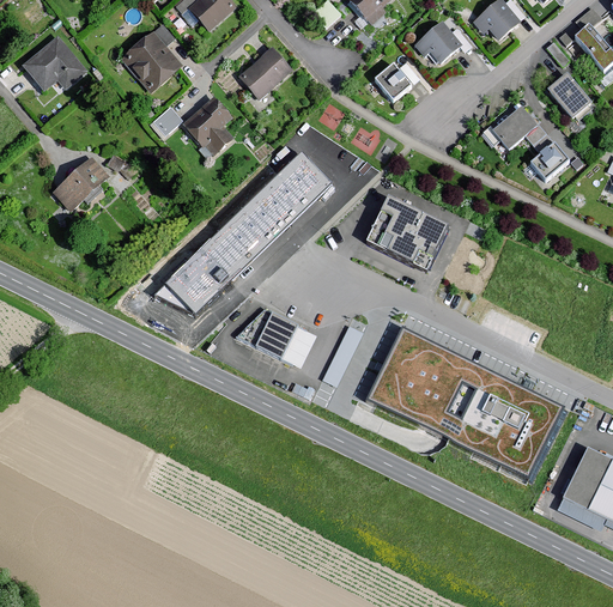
[(234,7),(228,0),(193,0),(186,6),(207,30),(234,7)]
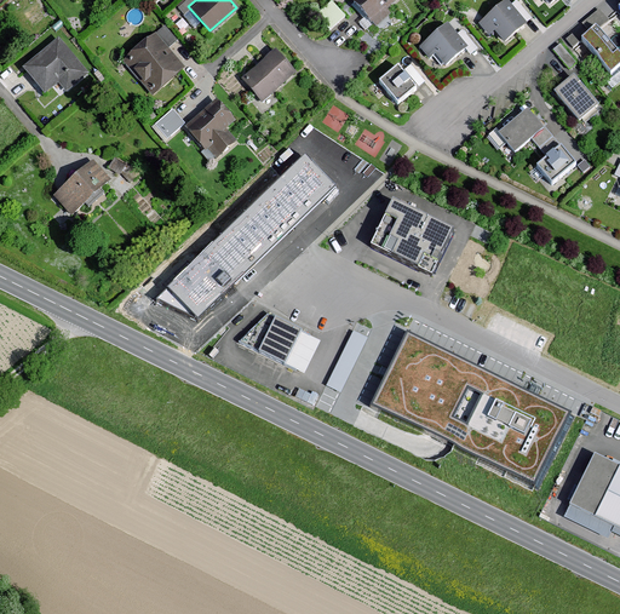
[(316,12),(328,26),(343,12),(331,0),(328,0),(316,12)]
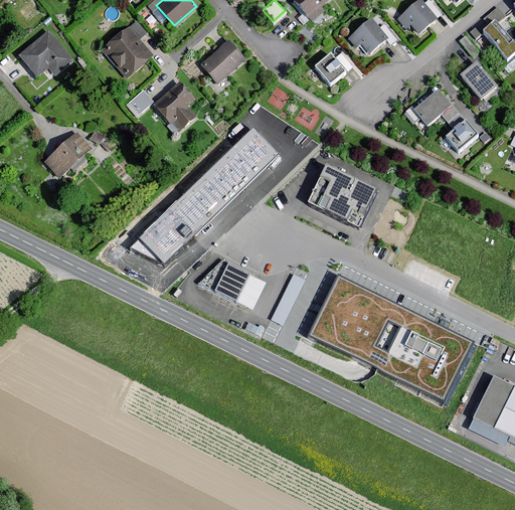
[(322,10),(317,5),(322,0),(294,0),(311,19),(322,10)]
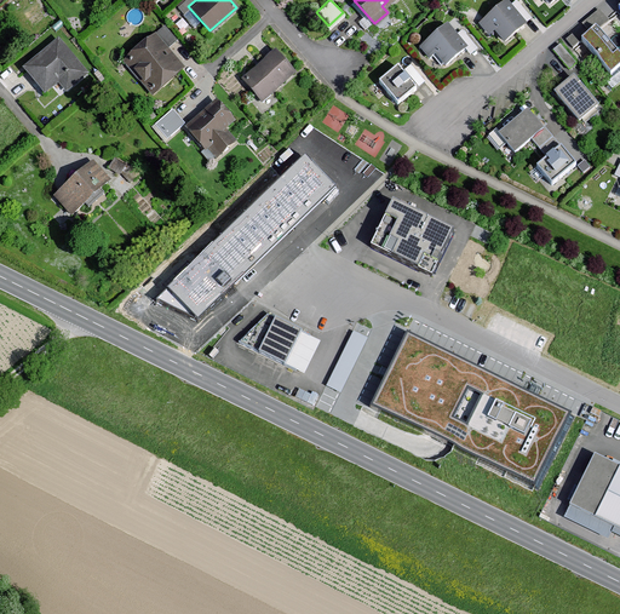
[(524,19),(509,0),(500,0),(476,21),(486,33),(493,27),(503,39),(524,19)]
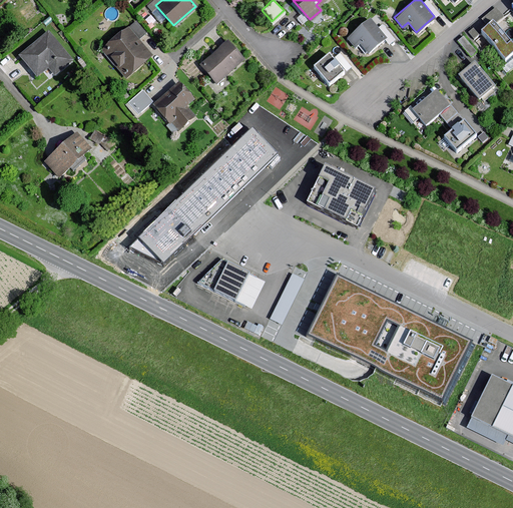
[(503,15),(494,4),(480,16),(487,24),(480,30),(504,59),(512,51),(512,44),(494,22),(503,15)]
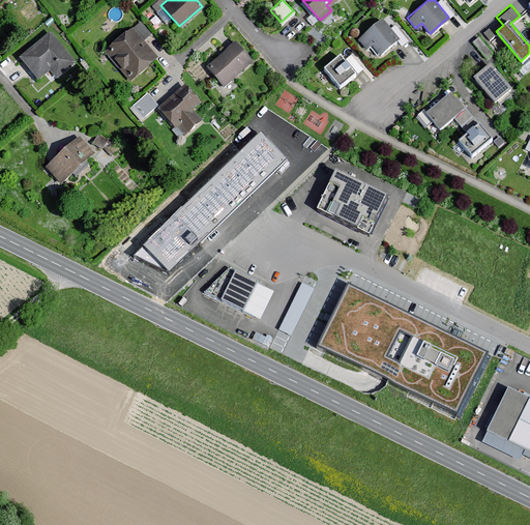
[(398,37),(381,17),(357,36),(366,48),(371,45),(378,53),(398,37)]
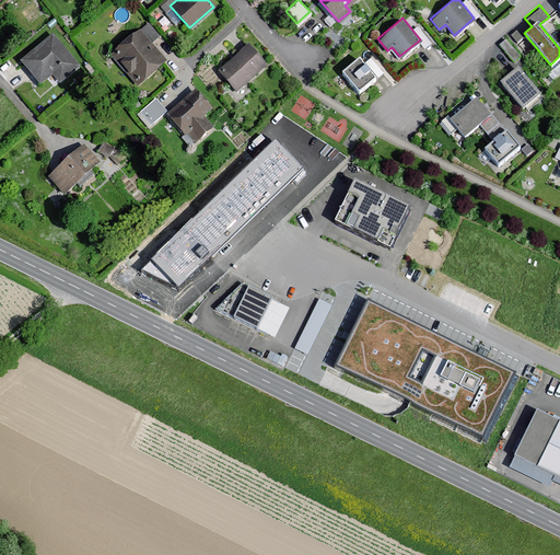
[(112,51),(138,82),(165,58),(150,39),(156,34),(147,22),(112,51)]
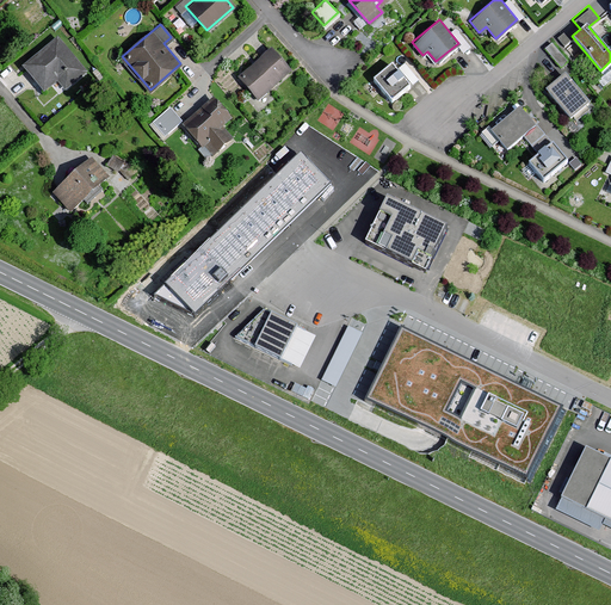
[(559,55),(560,57),(571,47),(557,32),(553,36),(565,50),(559,55)]
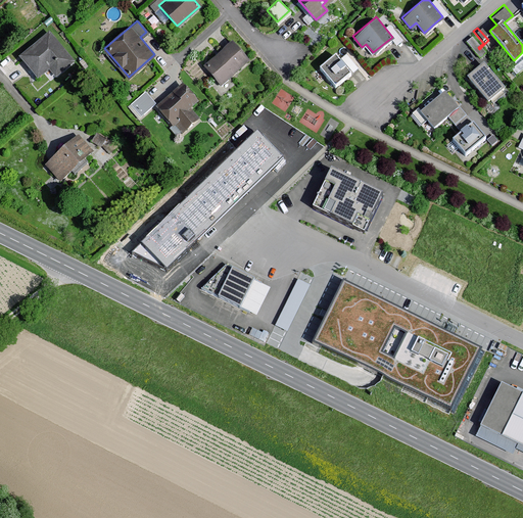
[(73,59),(47,29),(16,55),(36,77),(48,66),(54,75),(73,59)]
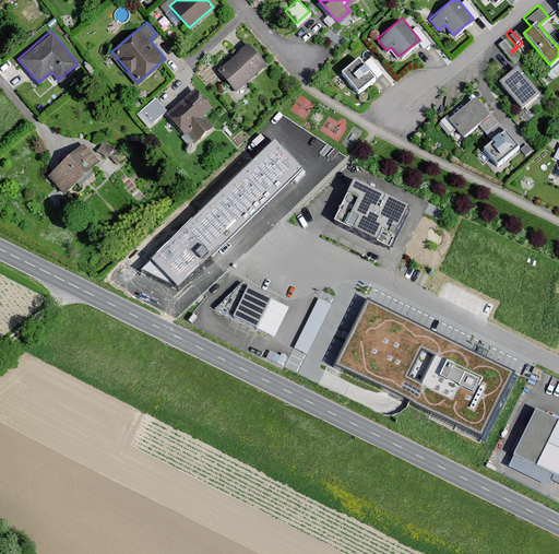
[(509,50),(515,46),(506,34),(499,38),(509,50)]
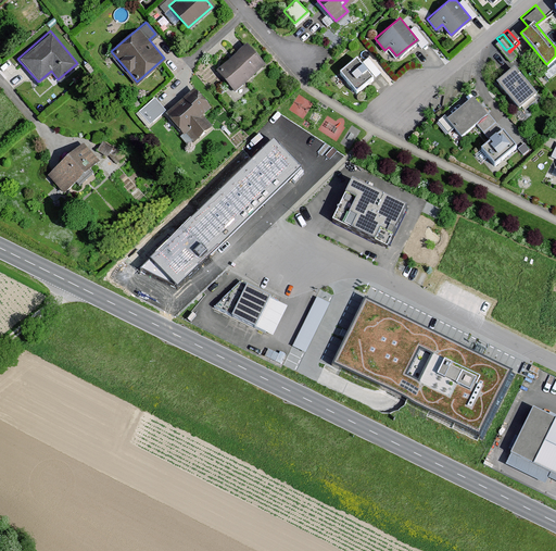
[(214,69),(232,88),(264,61),(245,40),(214,69)]
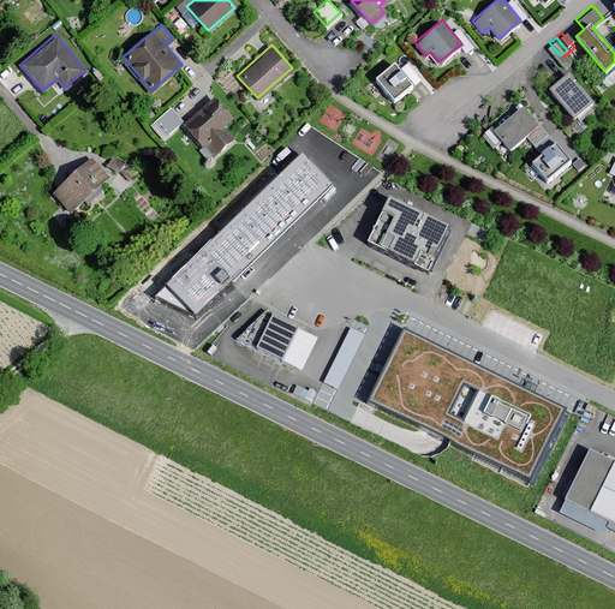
[(376,77),(393,99),(412,83),(395,61),(376,77)]
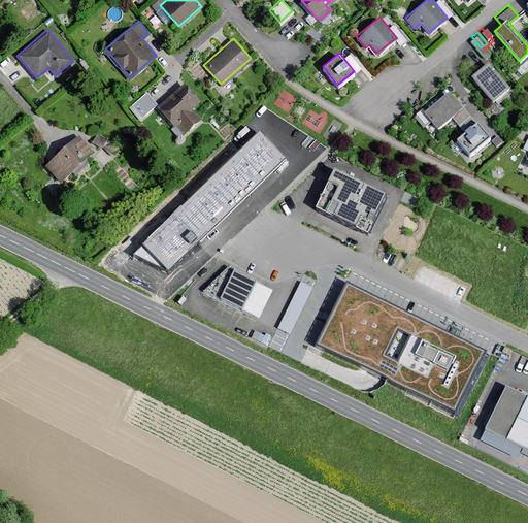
[(509,88),(488,62),(472,74),(494,101),(509,88)]
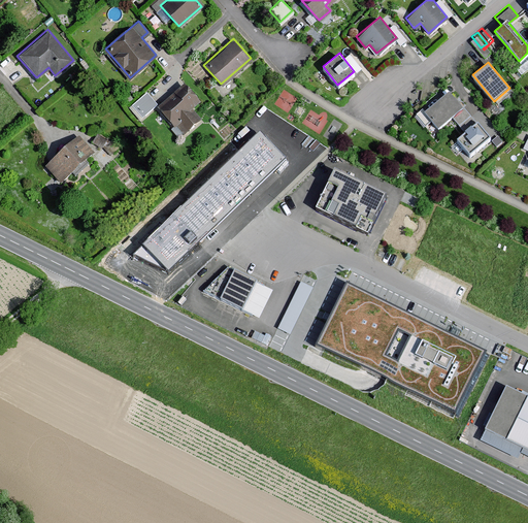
[(276,97),(286,103),(295,90),(285,84),(276,97)]
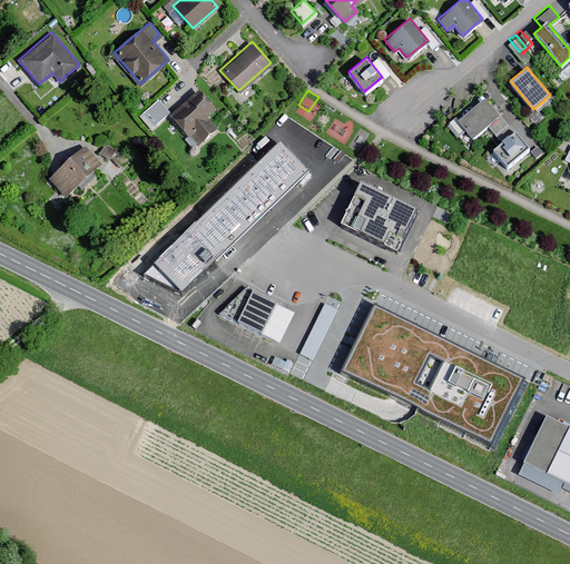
[(214,108),(198,91),(170,116),(195,145),(216,127),(206,116),(214,108)]
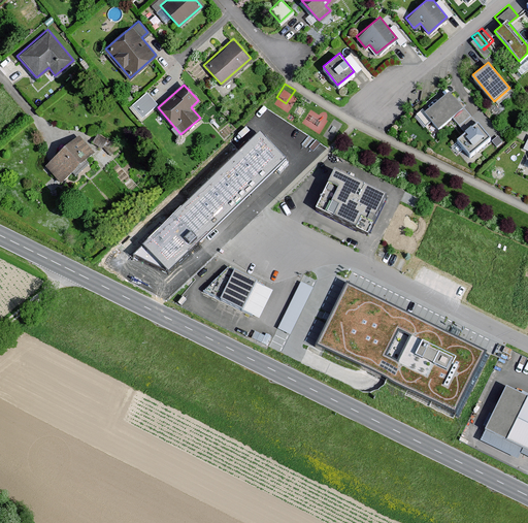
[(463,107),(449,90),(423,110),(437,128),(463,107)]
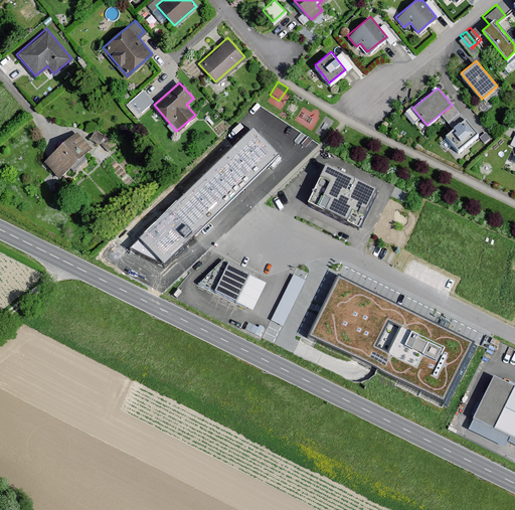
[(135,115),(151,100),(142,90),(126,104),(135,115)]
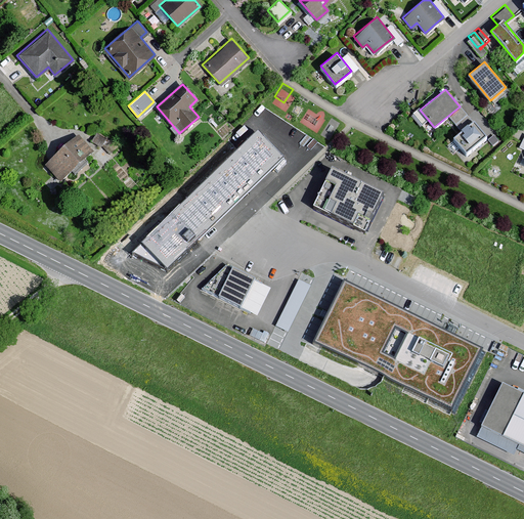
[(463,127),(474,117),(469,111),(456,121),(463,127)]
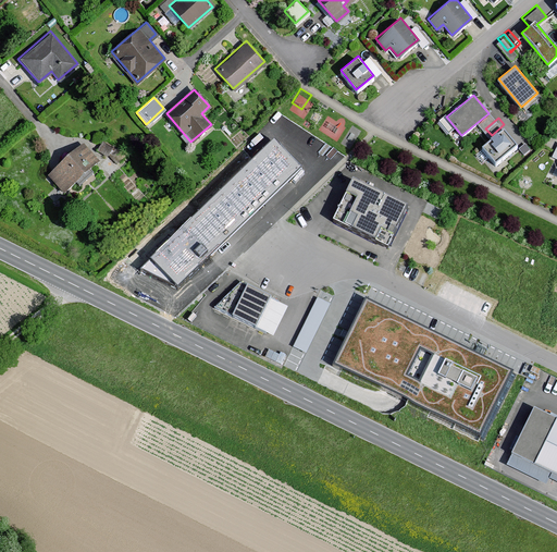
[(517,145),(503,130),(482,147),(495,163),(517,145)]
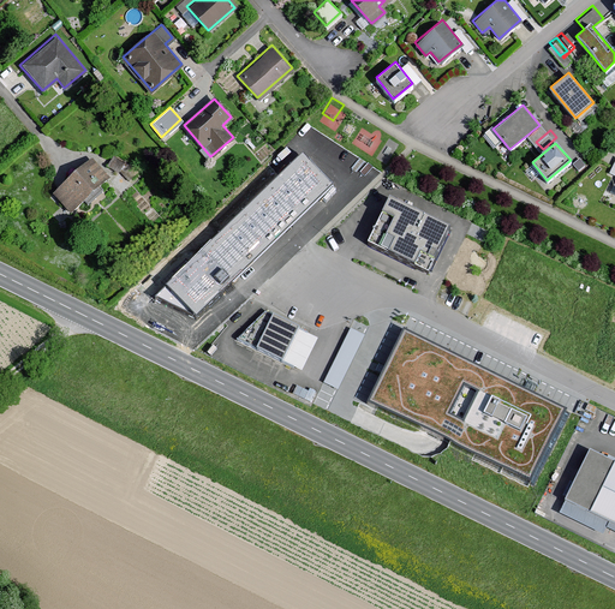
[(300,154),(156,291),(196,304),(326,180),(300,154)]
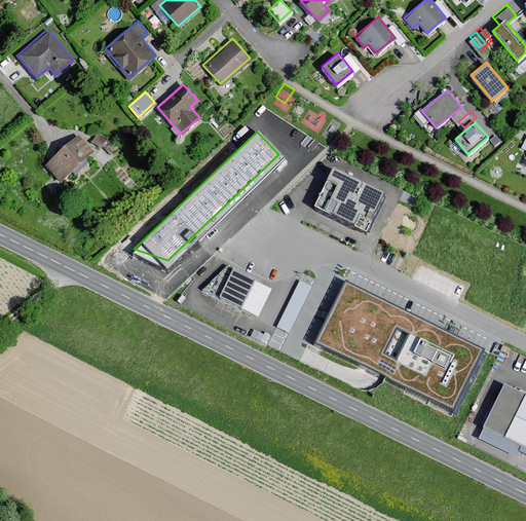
[(94,151),(76,133),(44,164),(62,182),(94,151)]
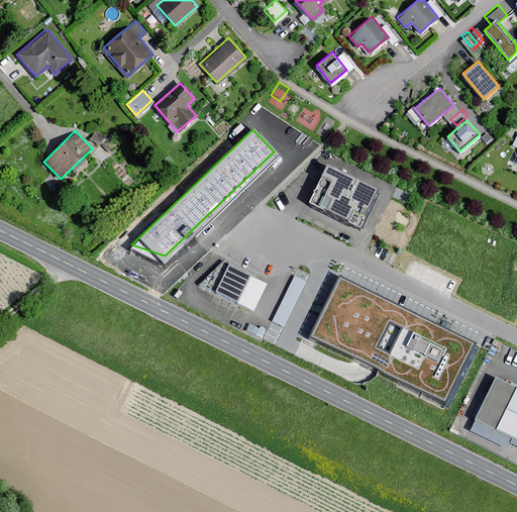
[(377,190),(327,166),(310,200),(359,224),(377,190)]
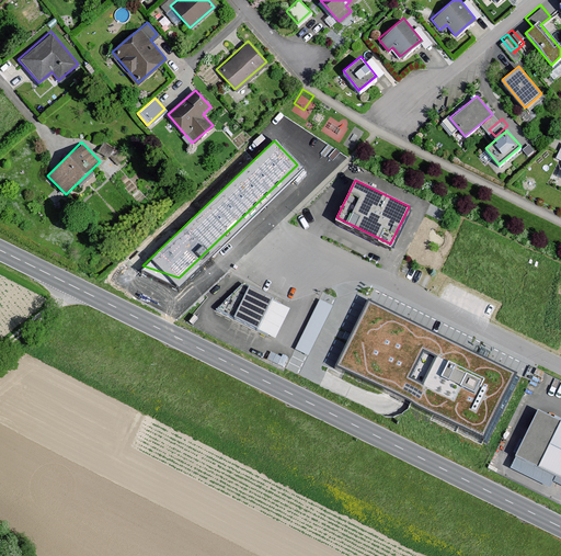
[(230,316),(258,329),(274,295),(245,282),(230,316)]
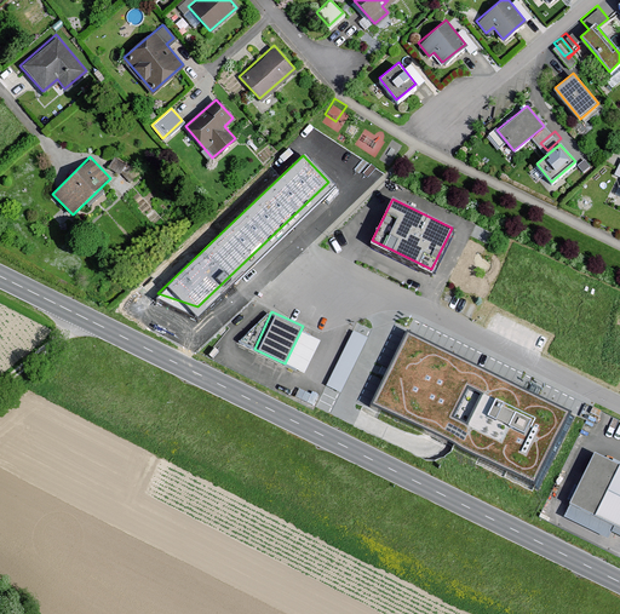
[(354,323),(327,379),(342,386),(368,331),(354,323)]
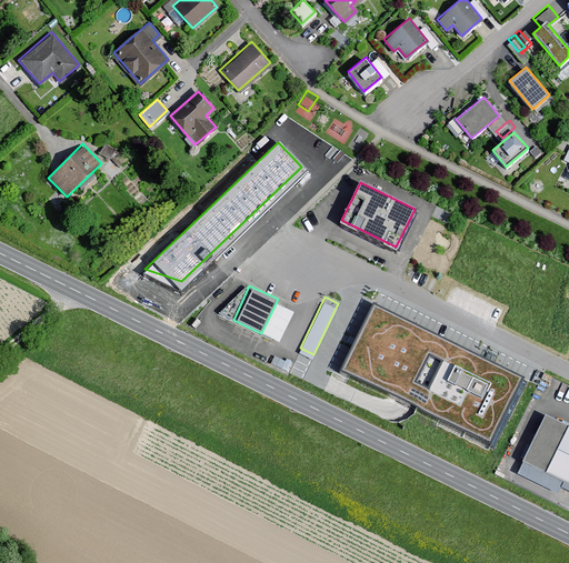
[(519,376),(376,307),(366,328),(347,368),(489,436),(519,376)]
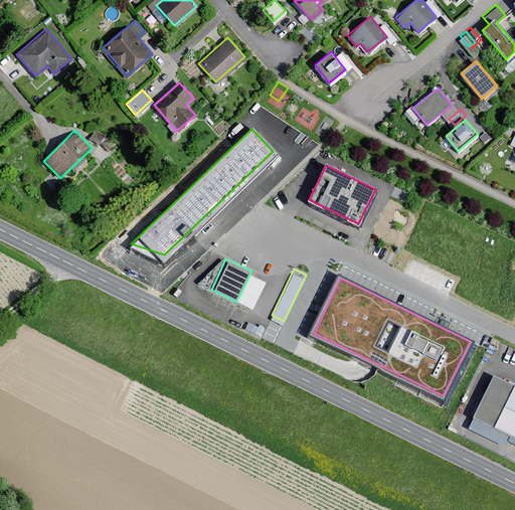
[(514,385),(493,375),(473,418),(514,438),(514,385)]
